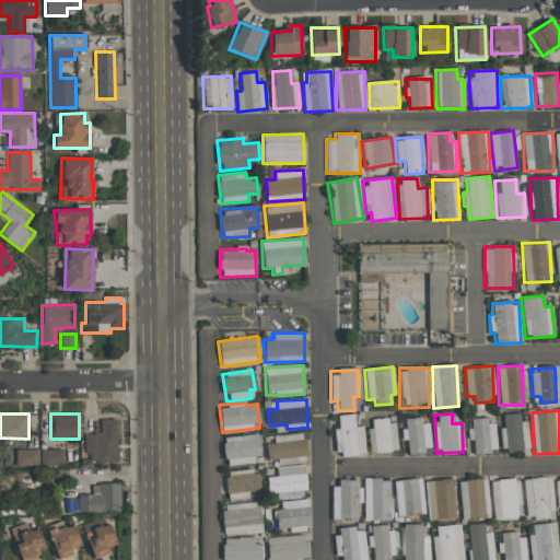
[(503,413),(503,427),(501,427),(502,451),(528,450),(526,421),(520,421),(520,413),(503,413)]
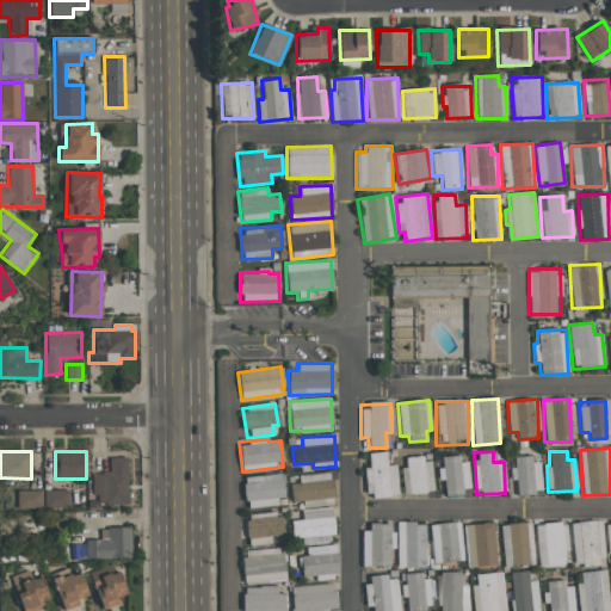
[(396,466),(387,466),(387,452),(368,452),(369,467),(365,468),(368,498),(399,497),(396,466)]
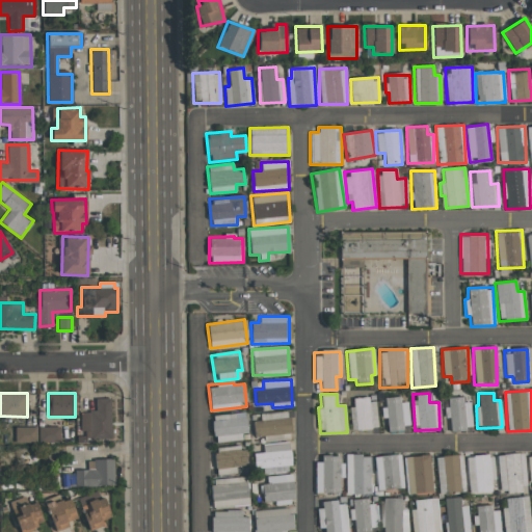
[(387,430),(408,428),(404,396),(384,398),(386,408),(384,408),(387,430)]
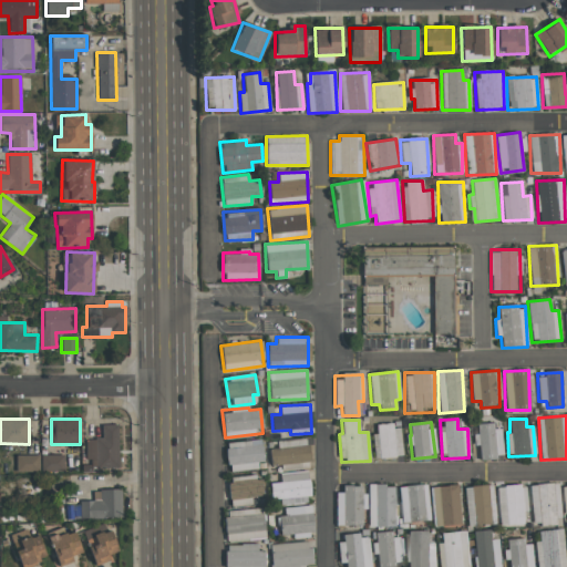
[(94,439),(95,468),(119,467),(117,424),(101,425),(102,437),(94,439)]
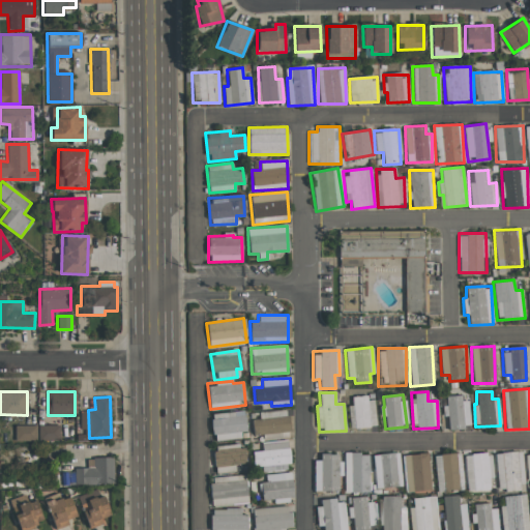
[(375,396),(351,398),(351,405),(348,405),(349,429),(376,427),(375,396)]
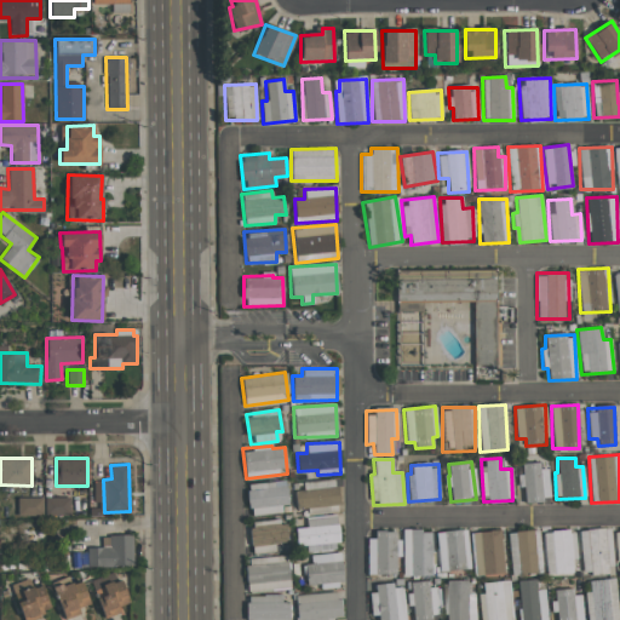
[(547,464),(522,465),(522,475),(517,475),(518,487),(523,486),(524,501),(550,500),(547,464)]
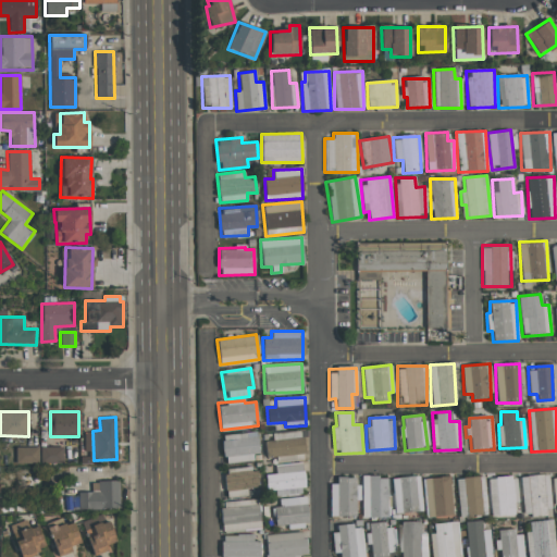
[(305,455),(302,431),(272,433),(272,441),(264,441),(265,458),(275,457),(276,462),(286,461),(286,456),(305,455)]
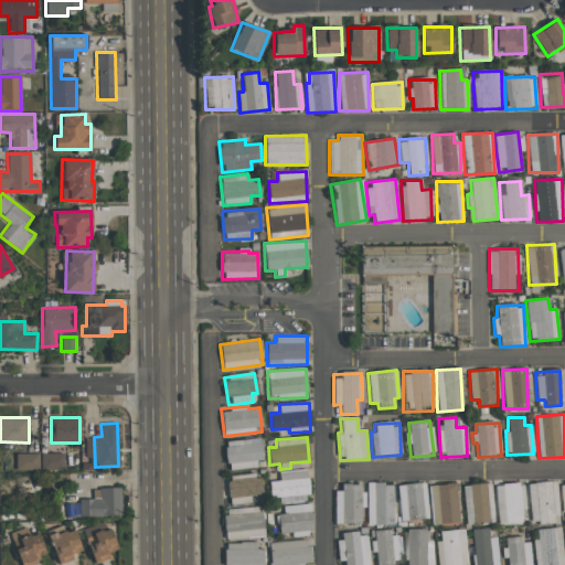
[(259,438),(225,441),(227,470),(262,467),(259,438)]
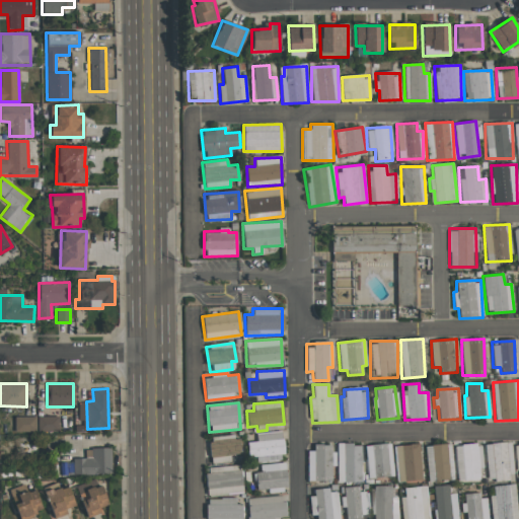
[(58,416),(38,417),(38,432),(58,431),(58,416)]
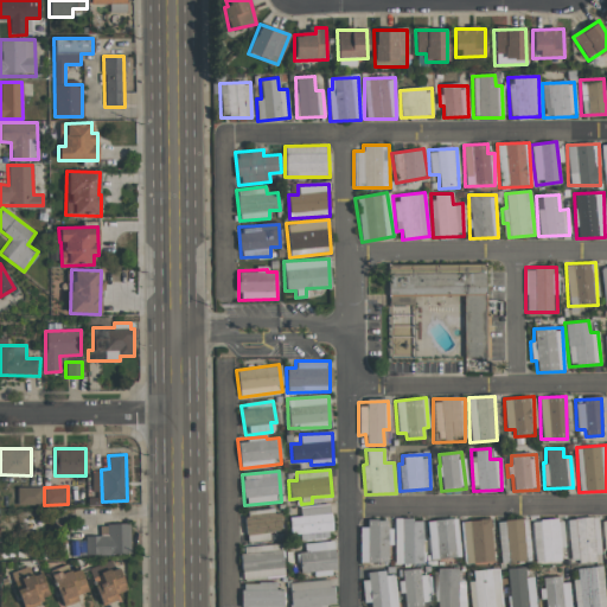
[(42,487),(17,487),(17,504),(42,505),(42,487)]
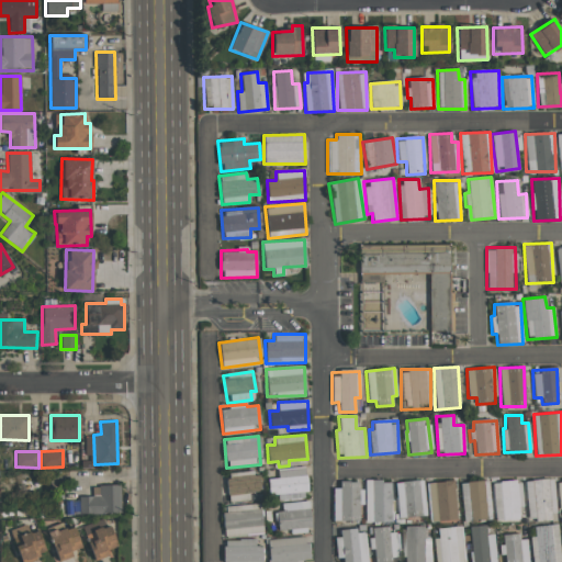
[(268,479),(268,495),(278,495),(278,499),(307,498),(305,467),(277,469),(278,479),(268,479)]
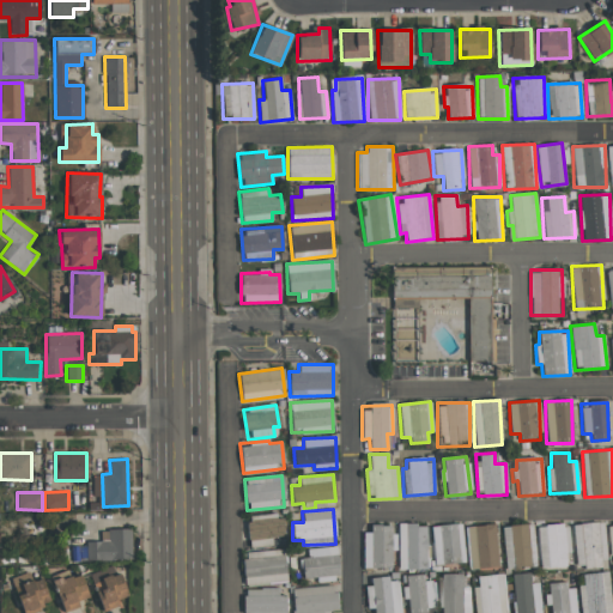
[(249,548),(273,546),(272,538),(284,536),(281,514),(247,517),(249,548)]
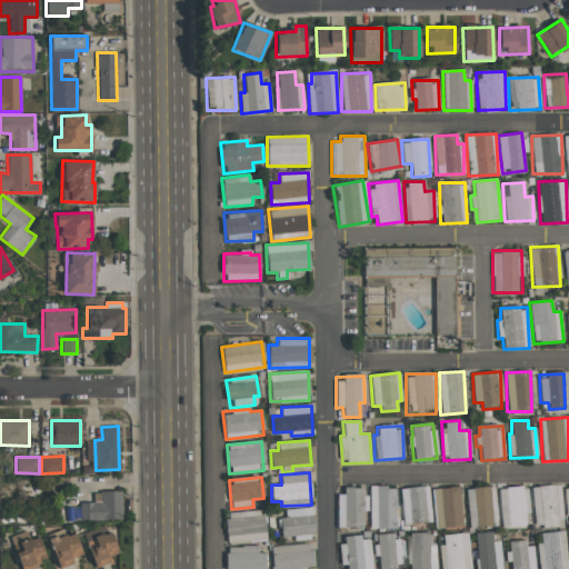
[(533,528),(562,526),(561,485),(532,487),(533,528)]
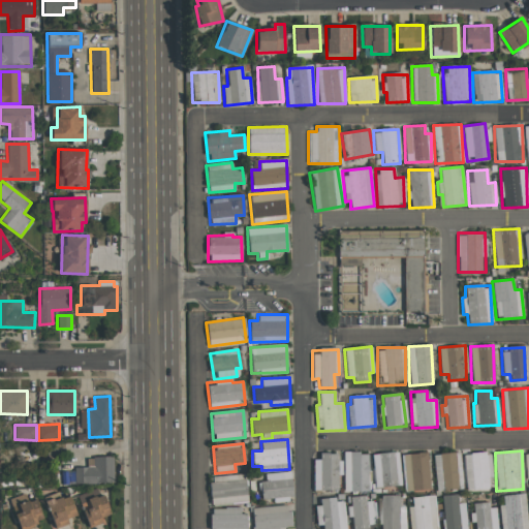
[(344,492),(368,491),(368,453),(343,453),(344,492)]
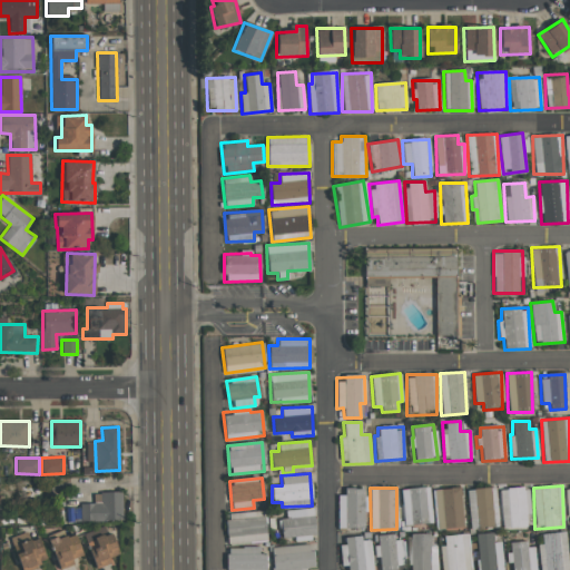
[(430,488),(401,489),(402,524),(431,523),(430,488)]
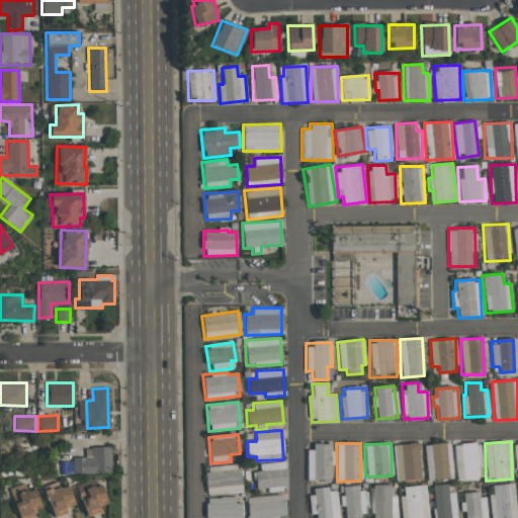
[(396,481),(420,480),(419,443),(394,444),(396,481)]
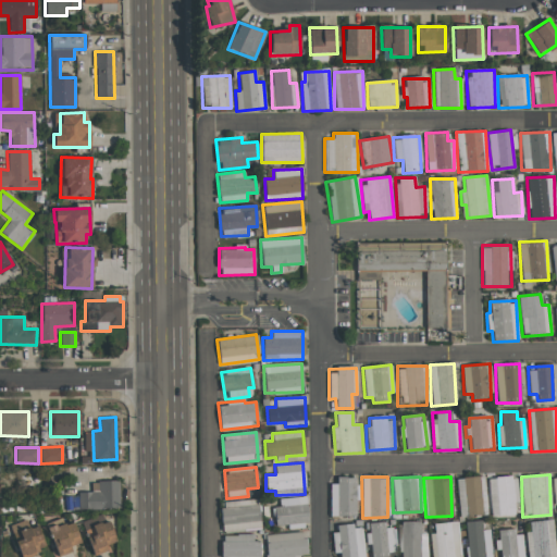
[(458,517),(486,516),(485,477),(457,478),(458,517)]
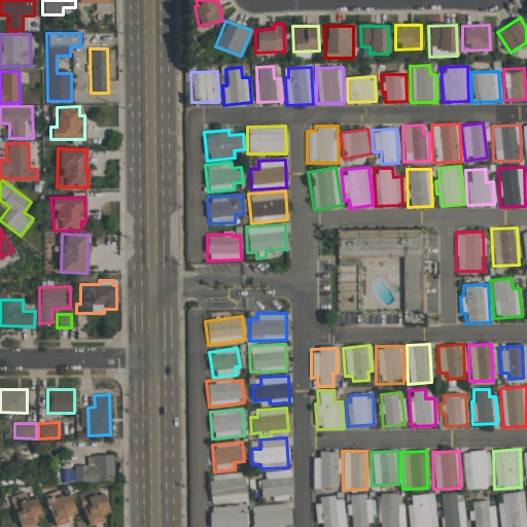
[(487,487),(486,476),(490,476),(489,451),(462,452),(464,488),(487,487)]
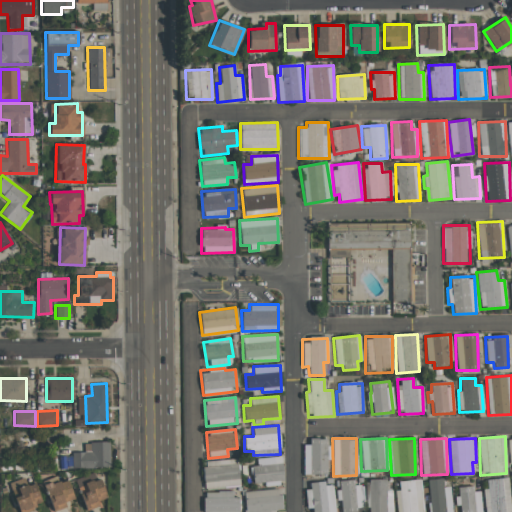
[(303,440),(303,474),(326,475),(327,441),(303,440)]
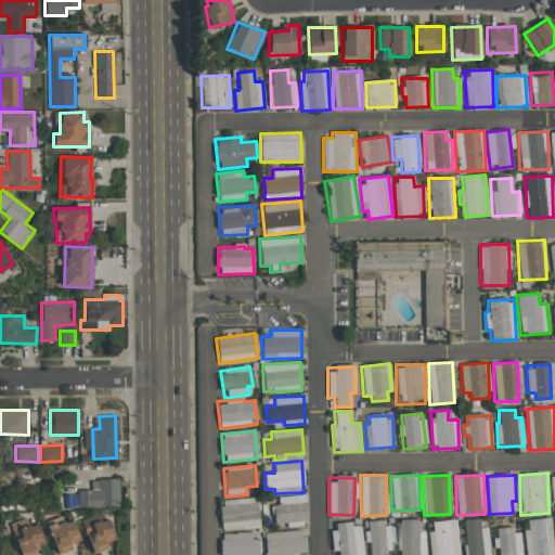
[(119,506),(118,478),(97,479),(97,490),(77,490),(78,507),(119,506)]
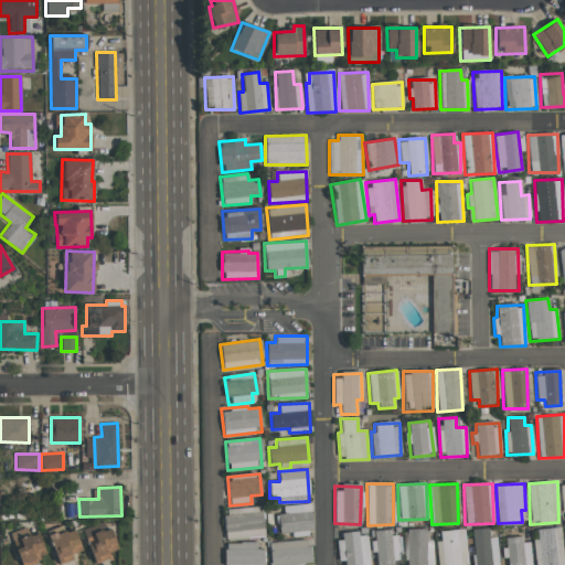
[(283,505),(284,514),(277,514),(279,534),(291,533),(291,535),(313,533),(310,503),(283,505)]
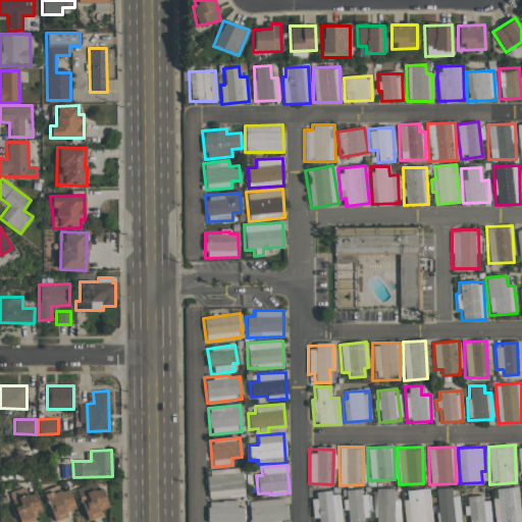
[(244,497),(243,469),(207,470),(208,498),(244,497)]
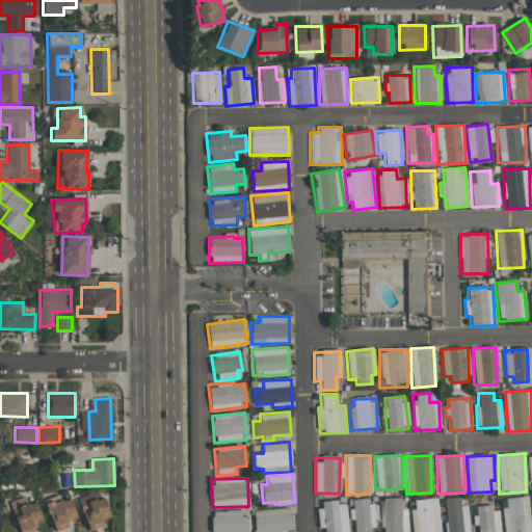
[(530,531),(527,496),(505,498),(506,507),(502,507),(504,531),(530,531)]
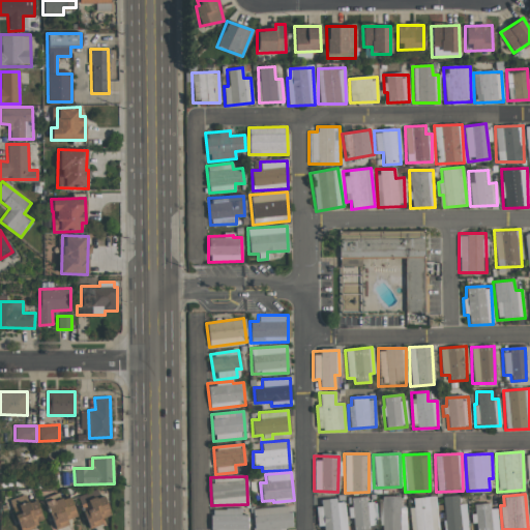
[(55,529),(68,524),(67,520),(77,517),(68,495),(46,503),(55,529)]
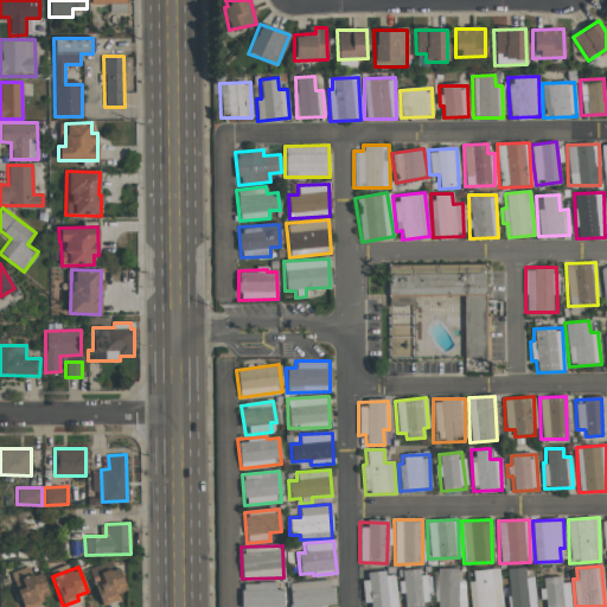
[(119,600),(116,594),(127,590),(119,567),(93,575),(103,605),(119,600)]
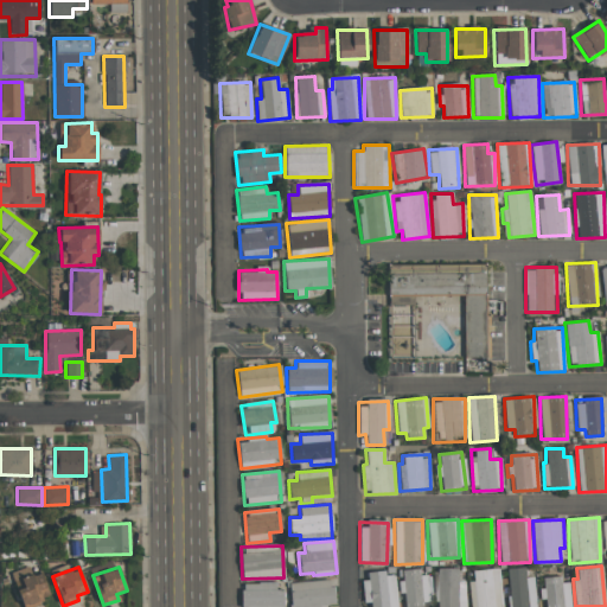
[(470,606),(502,606),(498,568),(472,572),(473,581),(467,581),(470,606)]
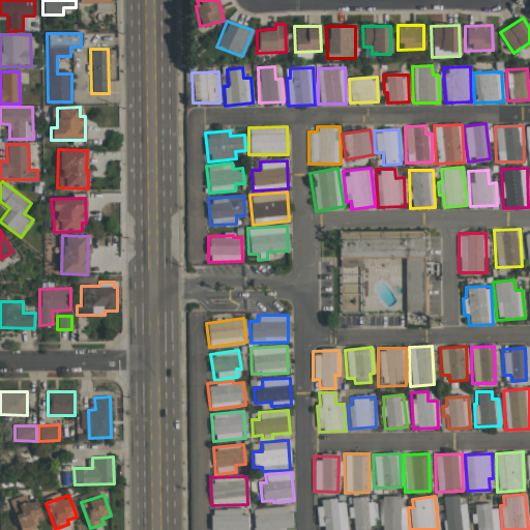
[(444,529),(468,529),(466,504),(458,504),(458,496),(443,496),(444,529)]
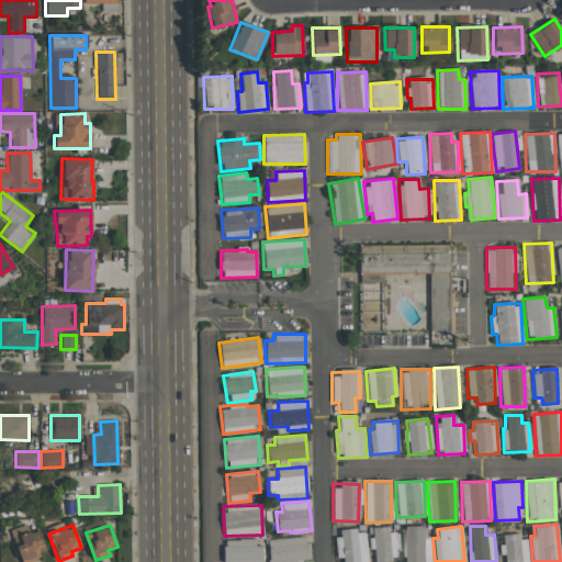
[(404,561),(428,561),(428,527),(404,528),(404,561)]
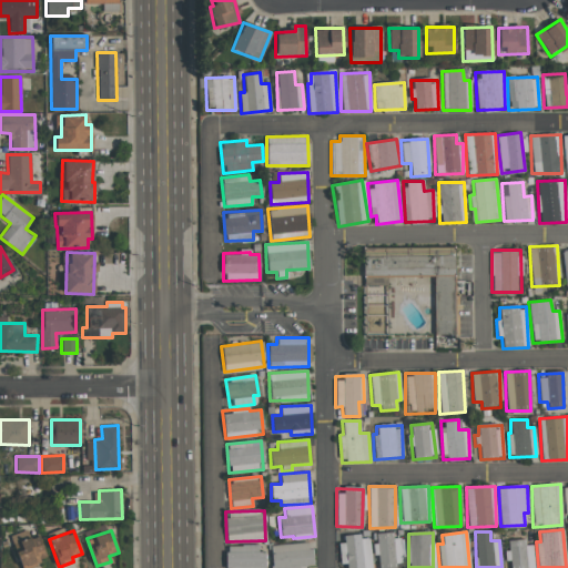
[(26,567),(47,560),(38,535),(12,544),(21,567),(26,567)]
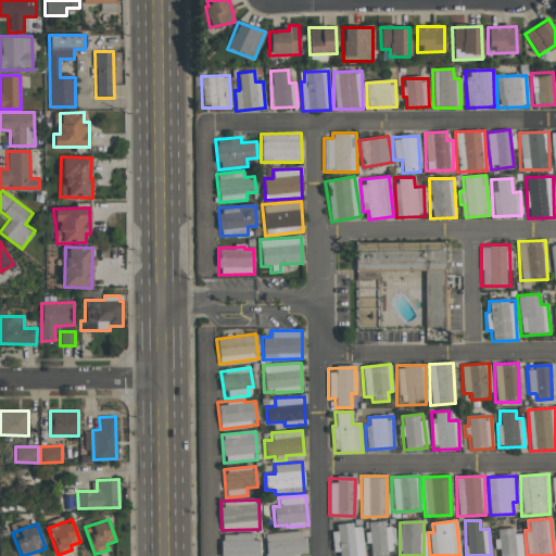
[(362,555),(362,523),(332,525),(333,552),(339,552),(339,555),(362,555)]
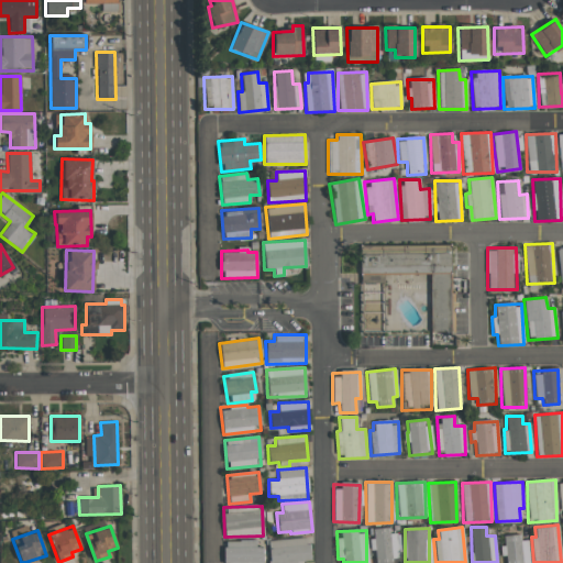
[(269,562),(309,562),(307,537),(267,541),(269,562)]
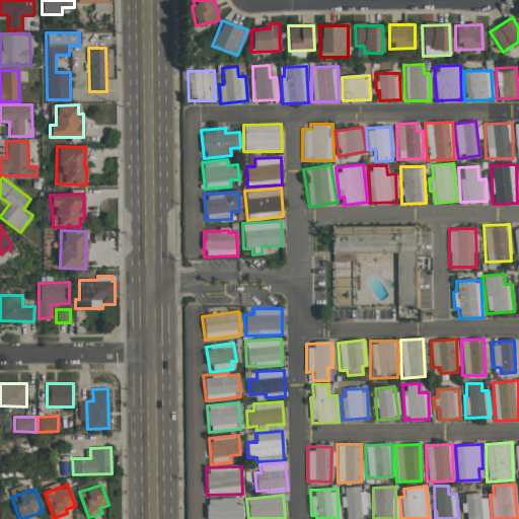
[(465,518),(487,518),(487,495),(462,496),(463,511),(466,511),(465,518)]
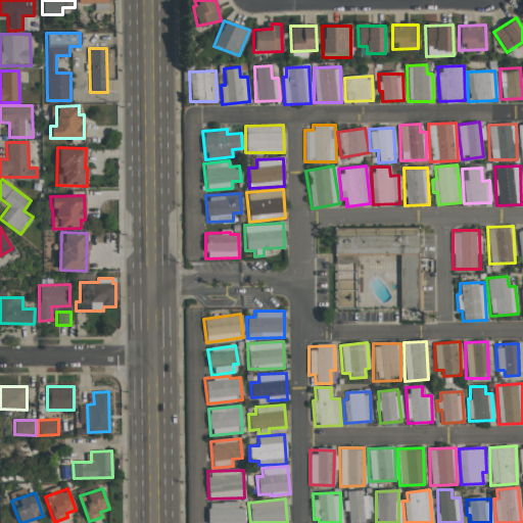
[(241,522),(242,502),(208,503),(208,522),(241,522)]
